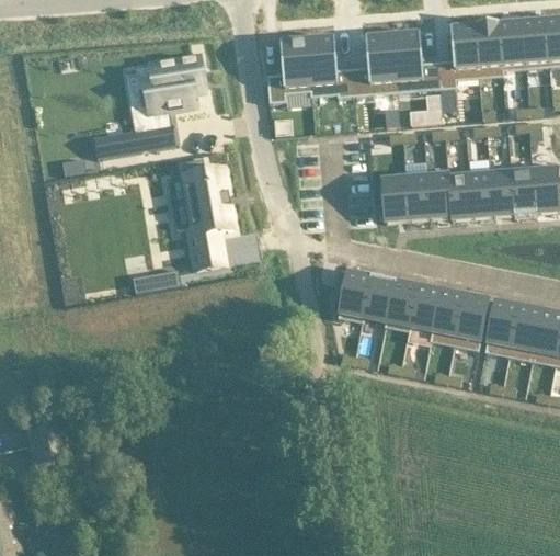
[(559,16),(545,19),(549,67),(559,66),(559,16)]
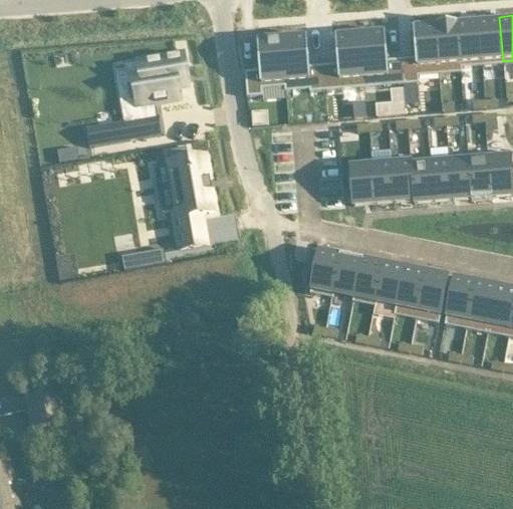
[(499,17),(478,19),(481,63),(503,61),(499,17)]
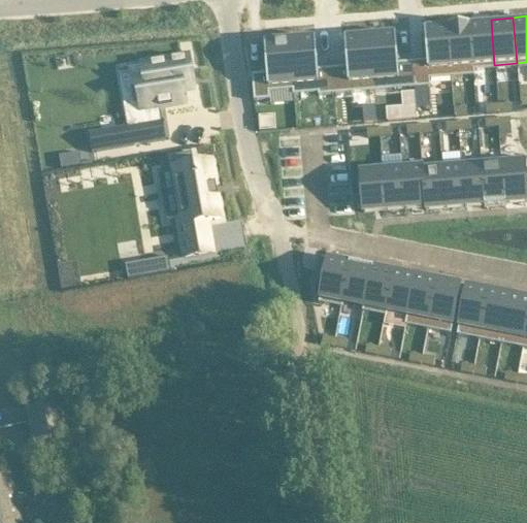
[(491,20),(468,22),(472,67),(473,67),(494,65),(491,20)]
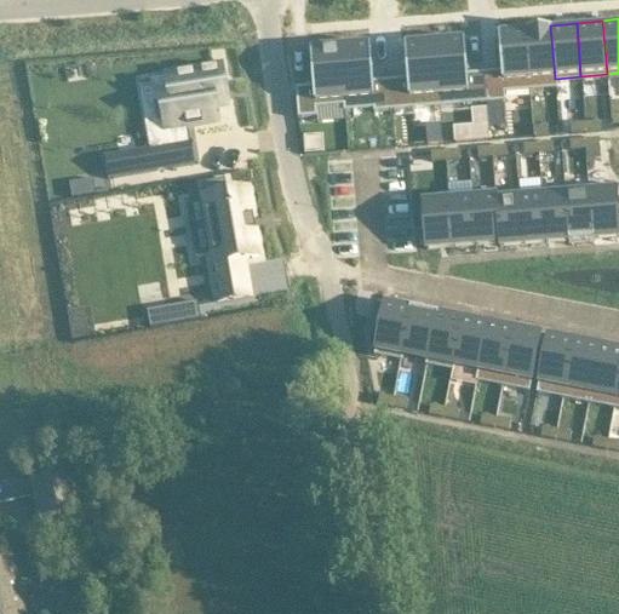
[(550,26),(525,27),(529,86),(556,84),(556,79),(555,79),(550,26)]
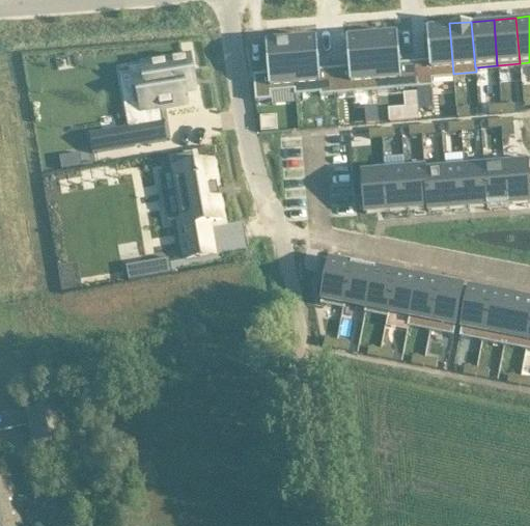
[(428,57),(414,58),(416,84),(431,83),(431,76),(453,74),(449,23),(425,25),(428,57)]
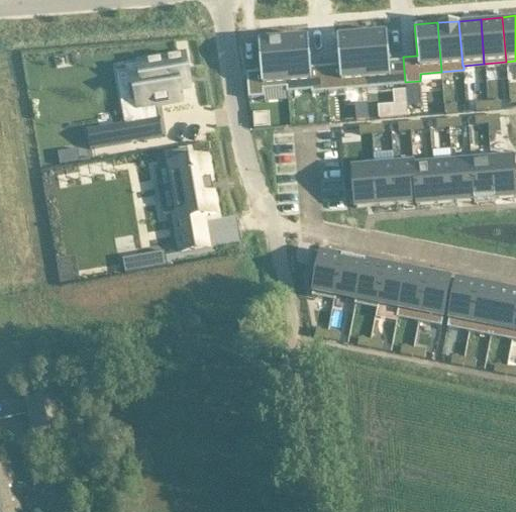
[(387,29),(362,31),(366,85),(405,82),(403,57),(389,58),(387,29)]
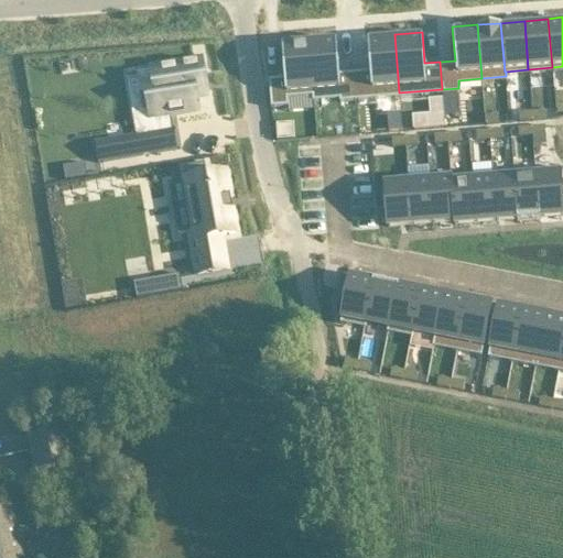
[(369,67),(354,69),(356,97),(399,93),(394,34),(367,36),(369,67)]
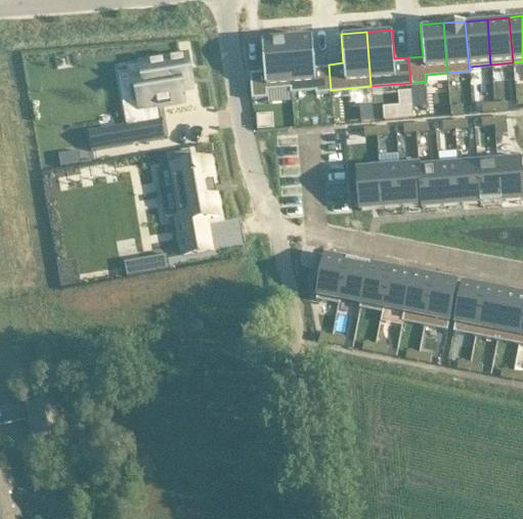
[(312,34),(287,36),(290,85),(291,90),(314,88),(315,91),(331,90),(329,65),(314,66),(312,34)]
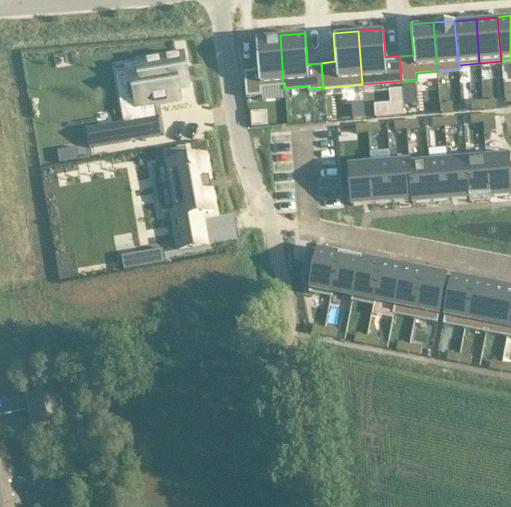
[(257,68),(243,69),(245,94),(261,92),(261,98),(284,96),(283,88),(284,88),(283,83),(280,35),(255,37),(257,68)]
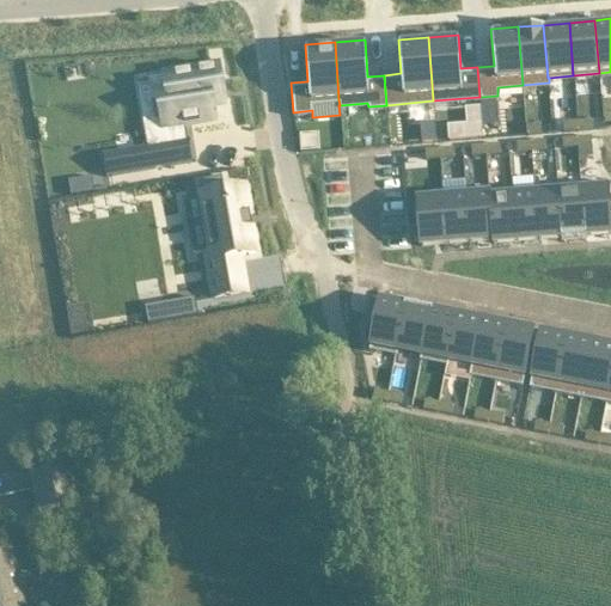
[(148,141),(102,148),(105,172),(191,158),(191,157),(189,157),(183,120),(214,115),(212,102),(224,99),(218,61),(163,71),(165,85),(157,86),(163,124),(163,123),(165,138),(148,141)]
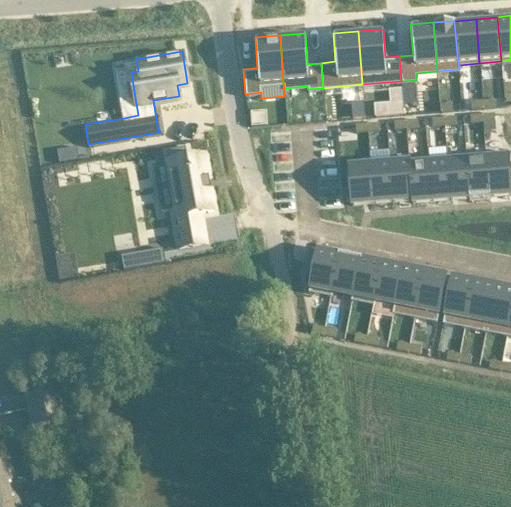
[(401,88),(387,89),(388,102),(372,104),(373,116),(403,114),(403,105),(401,88)]
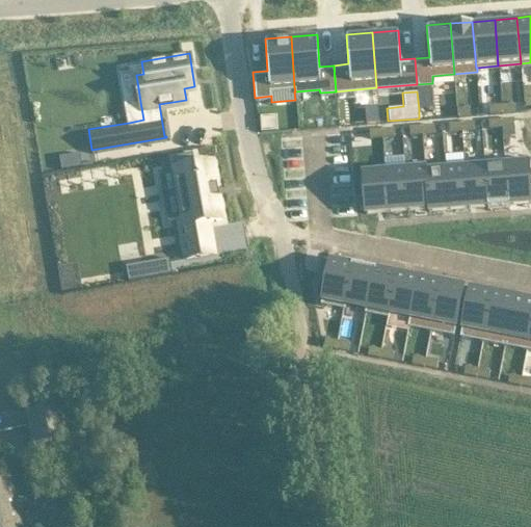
[(513,101),(501,102),(502,110),(514,109),(513,101)]
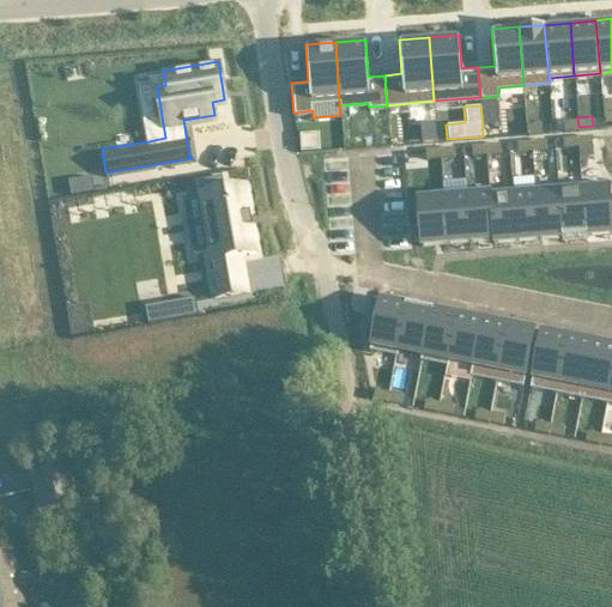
[(577,117),(563,119),(564,128),(579,127),(577,117)]
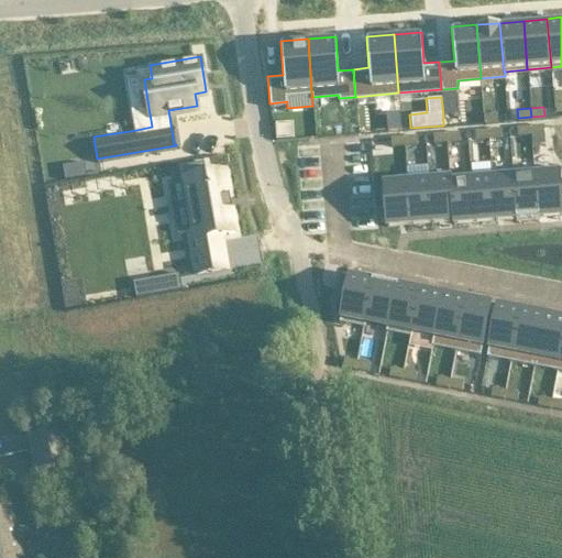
[(496,110),(483,111),(484,120),(497,119),(496,110)]
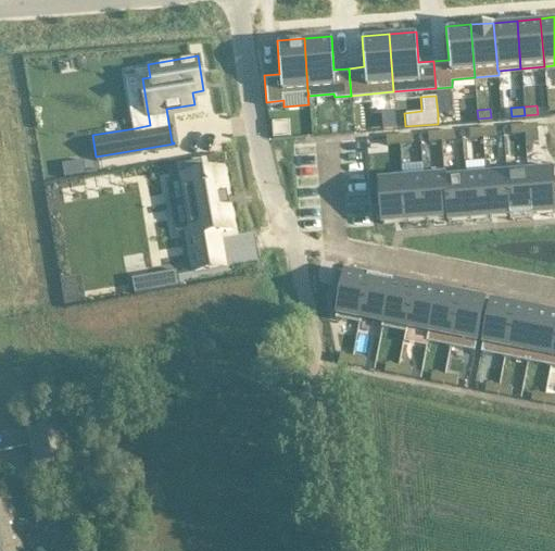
[(393,111),(380,112),(381,128),(394,127),(393,111)]
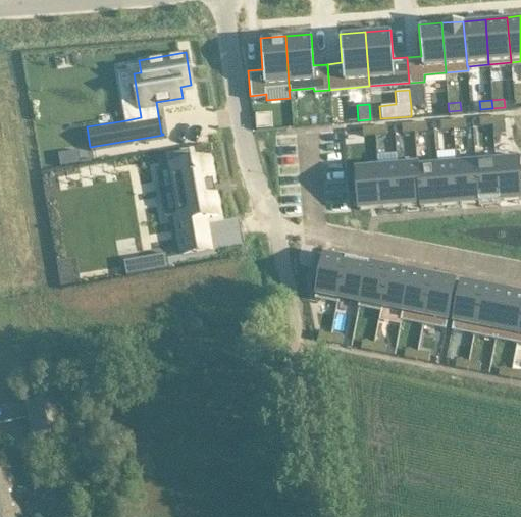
[(504,113),(491,114),(491,122),(504,121),(504,113)]
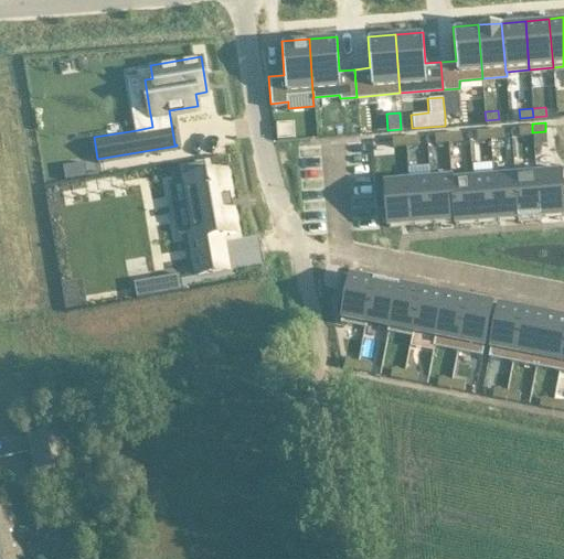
[(532,124),(519,125),(519,133),(532,132),(532,124)]
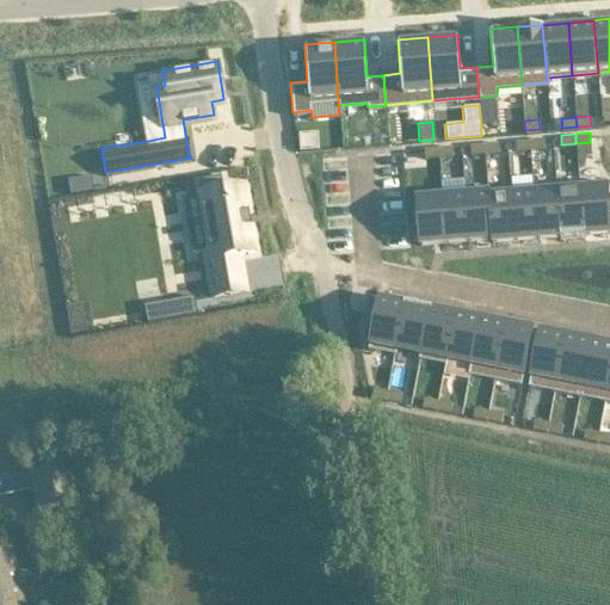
[(543,136),(529,137),(530,147),(544,146),(543,136)]
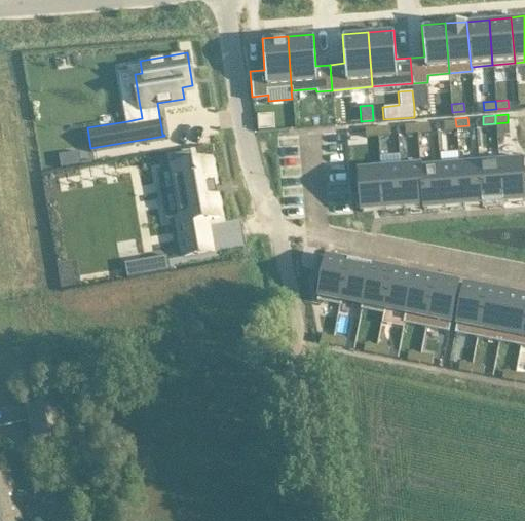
[(455,118),(444,119),(444,127),(456,126),(455,118)]
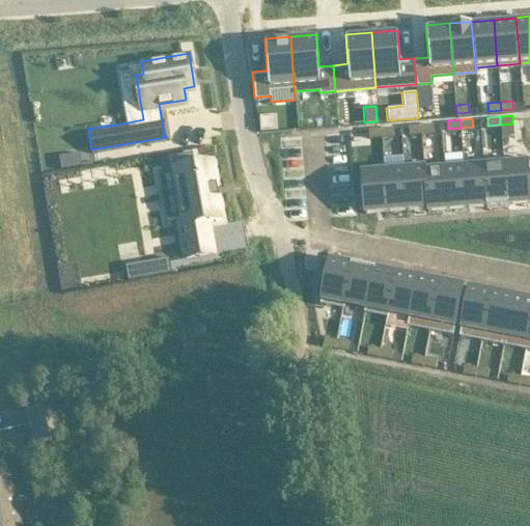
[(433,121),(420,122),(421,131),(434,130),(433,121)]
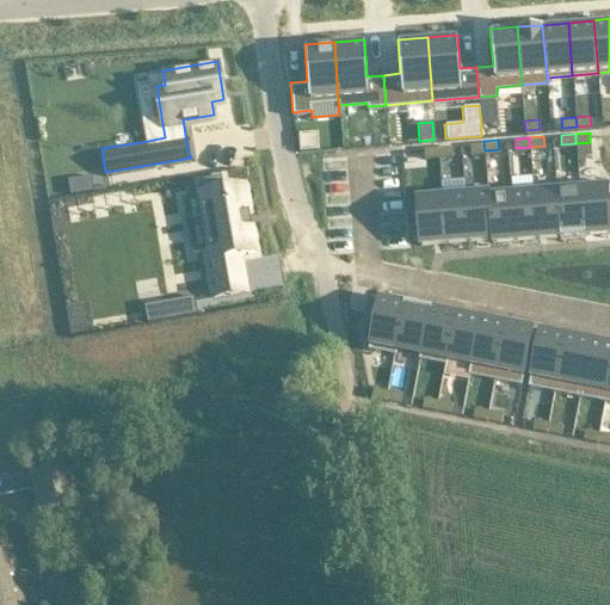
[(484,141),(469,142),(470,152),(485,150),(484,141)]
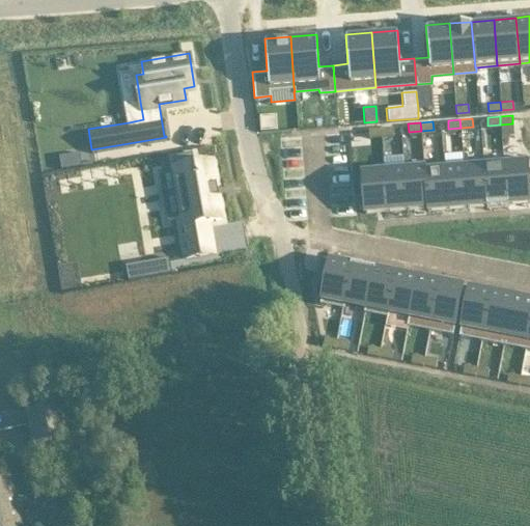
[(393,125),(381,126),(381,134),(393,133),(393,125)]
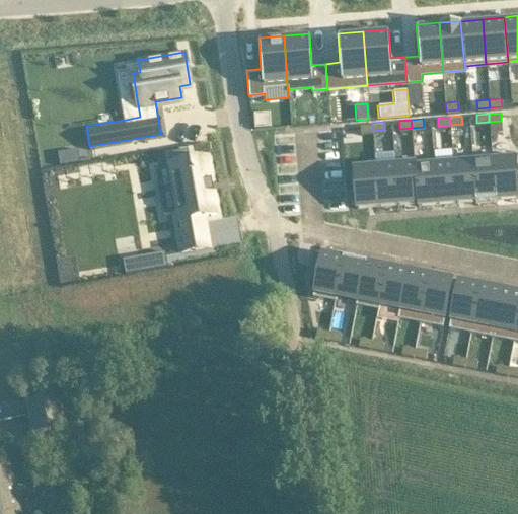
[(372,123),(360,124),(361,132),(372,131),(372,123)]
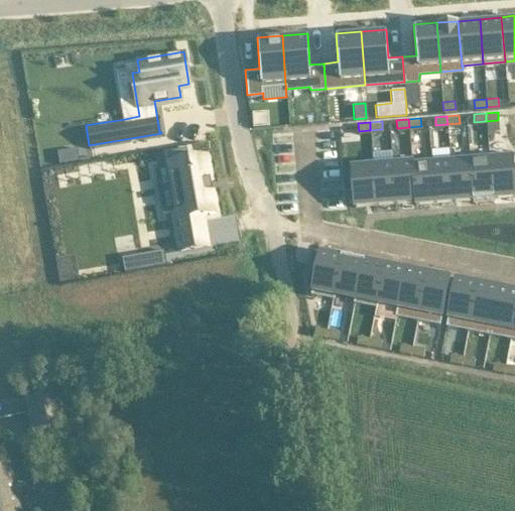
[(76,145),(56,148),(58,161),(79,158),(76,145)]
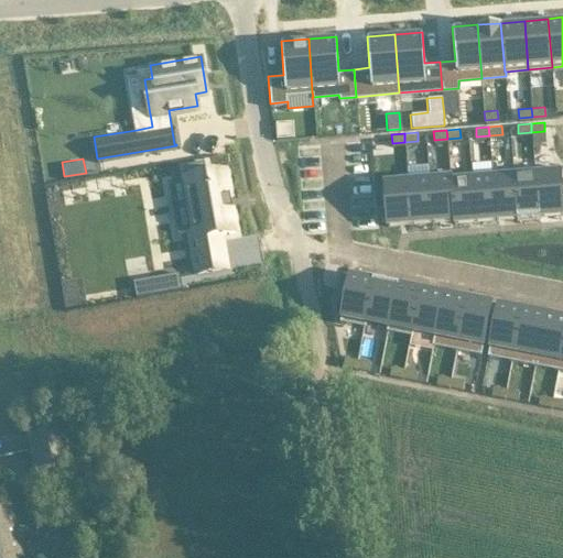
[(204,159),(183,162),(185,175),(184,175),(185,176),(193,227),(188,227),(192,243),(196,270),(226,265),(219,231),(235,229),(230,206),(231,205),(228,205),(226,194),(229,194),(229,193),(228,193),(224,168),(206,172),(204,159)]
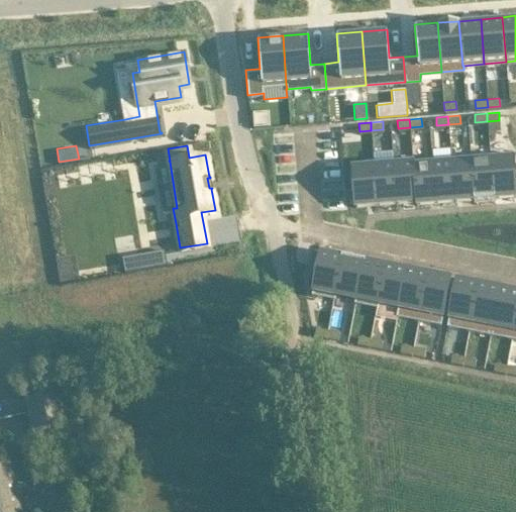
[(512,150),(490,152),(493,197),(494,197),(494,195),(515,194),(512,150)]
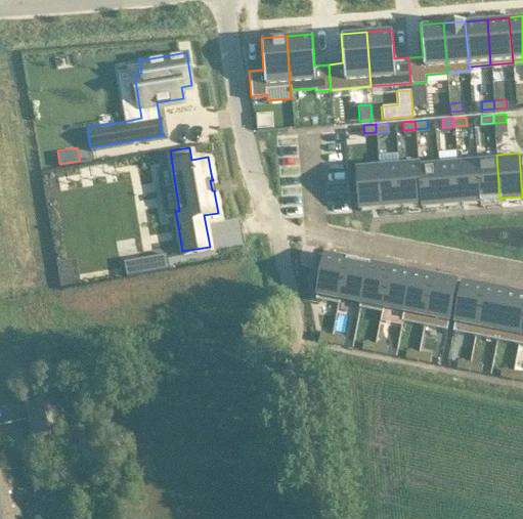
[(496,155),(477,156),(480,201),(499,200),(496,155)]
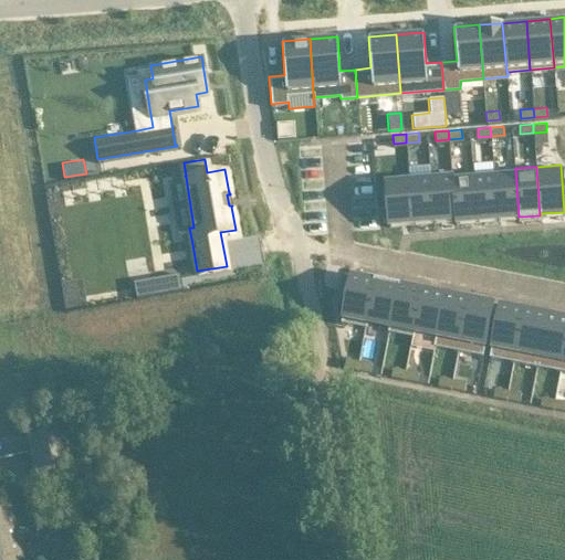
[(515,168),(494,170),(494,176),(498,218),(518,215),(518,217),(519,217),(515,168)]
